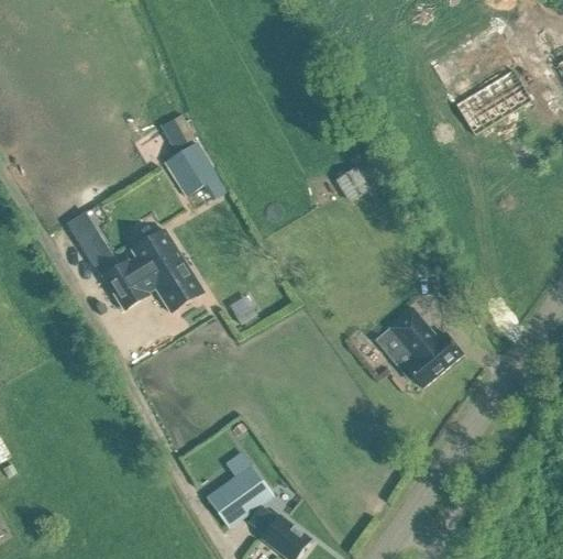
[(474,134),(531,99),(512,66),(517,63),(496,24),(432,64),(474,134)]
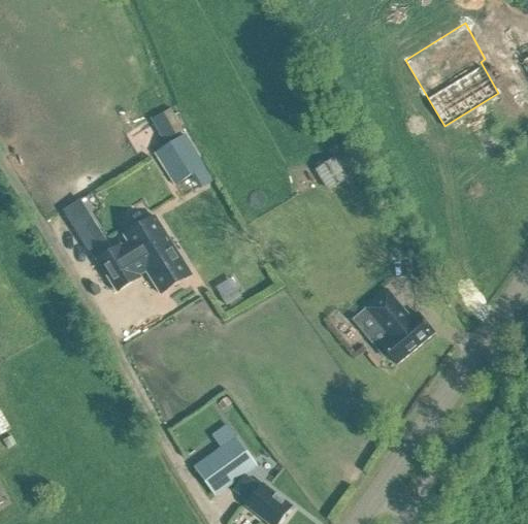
[(513,26),(487,38),(502,67),(527,55),(513,26)]
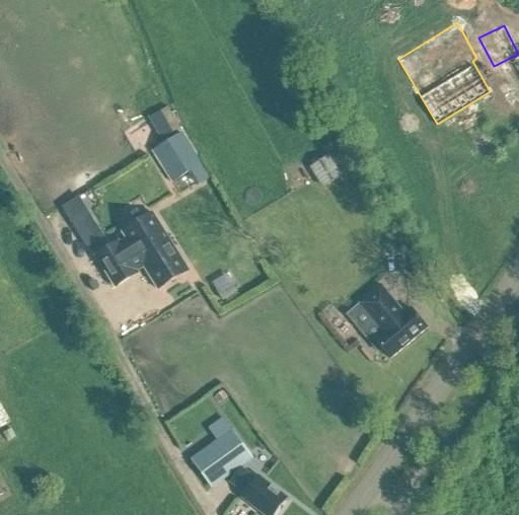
[(518,53),(508,60),(518,78),(518,53)]
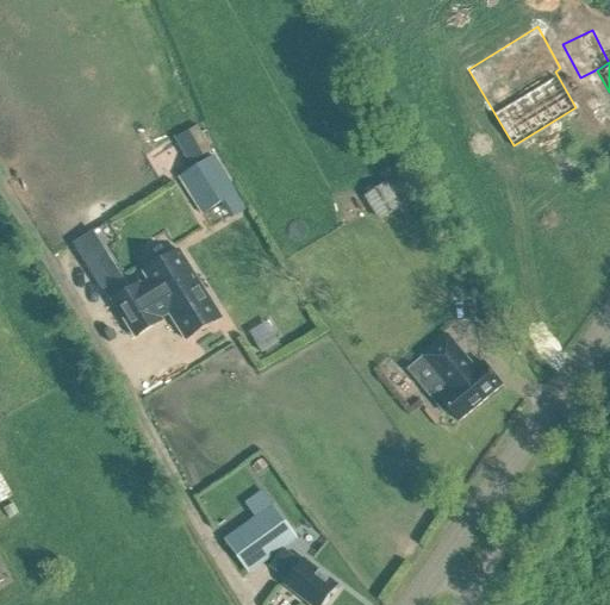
[(200,119),(176,131),(191,157),(213,145),(200,119)]
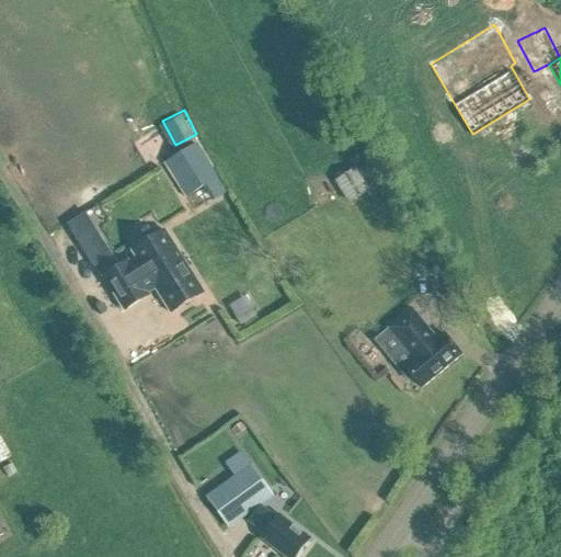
[(228,190),(197,140),(164,160),(185,194),(202,184),(212,200),(228,190)]
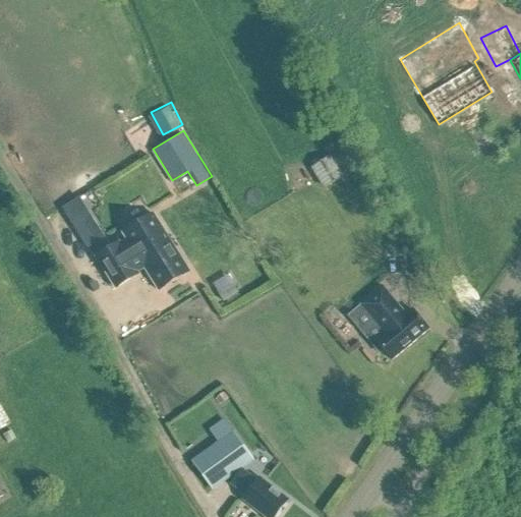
[(357,167),(344,146),(310,165),(324,187),(357,167)]
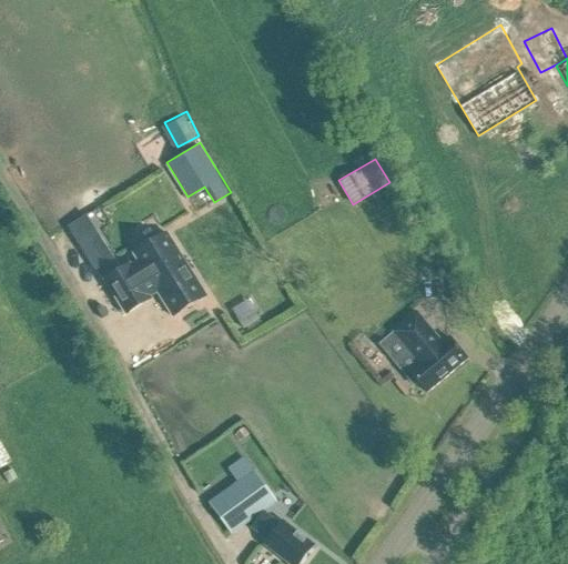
[(92,208),(71,218),(92,267),(113,257),(92,208)]
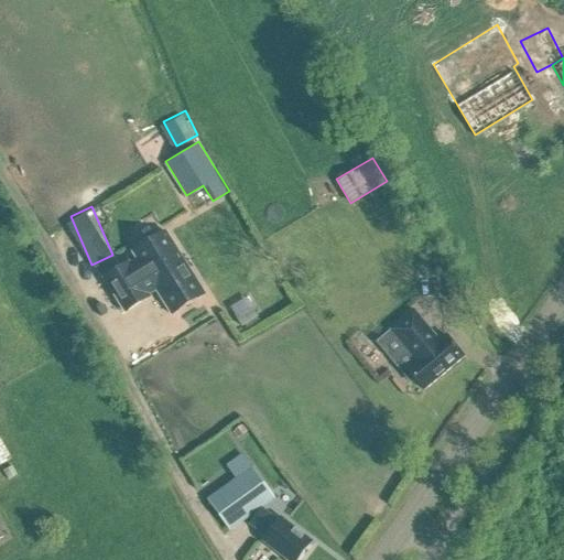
[(130,260),(104,276),(125,310),(150,293),(149,292),(156,288),(172,312),(205,291),(166,229),(133,250),(138,258),(131,262),(130,260)]
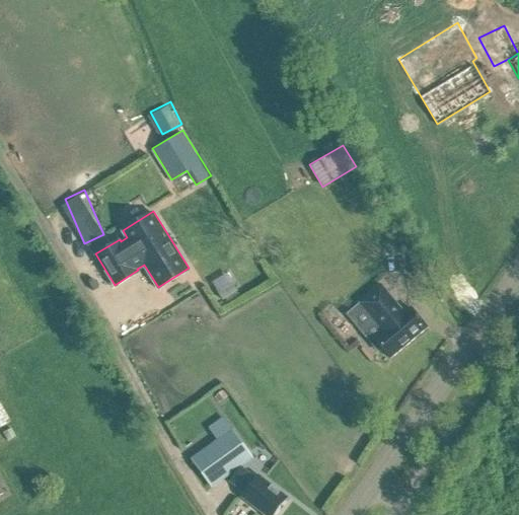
[(404,310),(381,281),(358,300),(382,328),(373,337),(390,356),(427,325),(411,305),(404,310)]
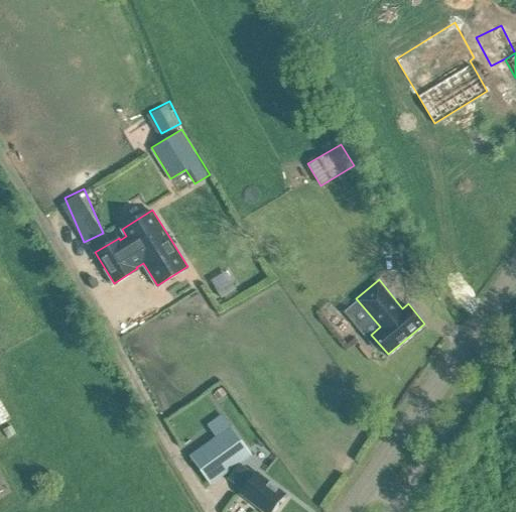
[(222,385),(213,392),(217,398),(227,391),(222,385)]
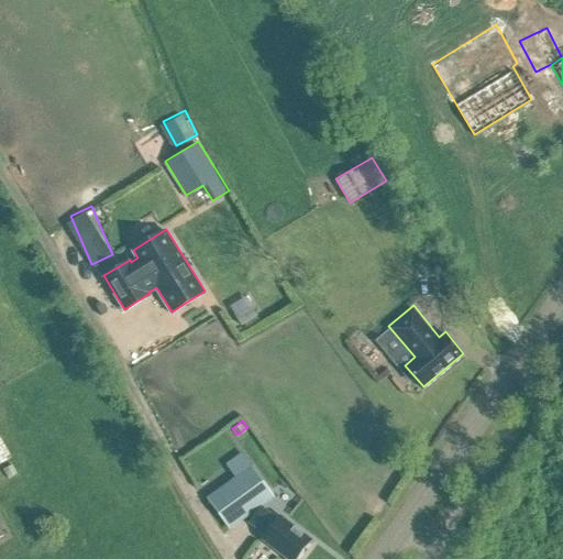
[(0,460),(9,456),(0,439),(0,533),(1,533),(0,529),(0,460)]
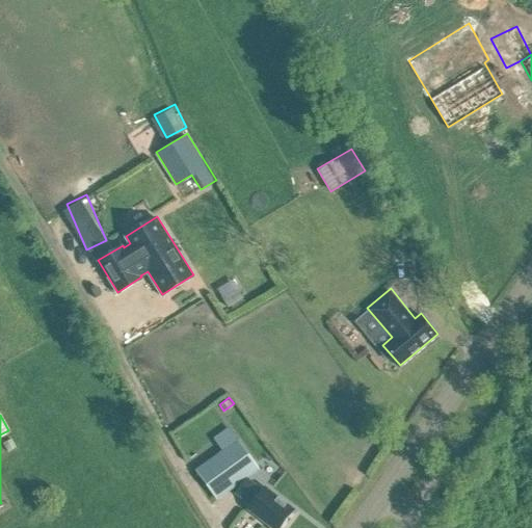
[(216,496),(258,466),(238,439),(196,469),(216,496)]
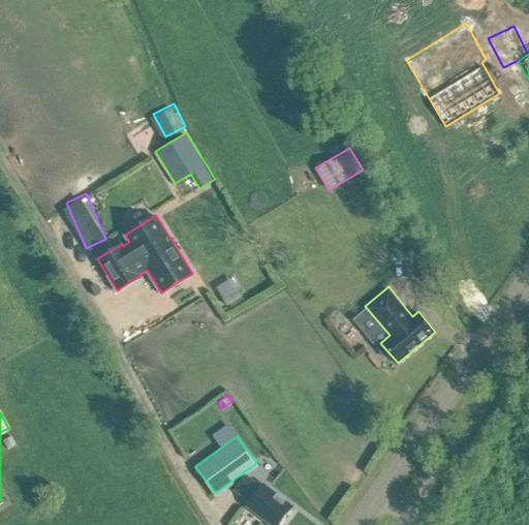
[(261,486),(245,473),(234,489),(250,501),(247,504),(274,524),(276,524),(292,505),(263,483),(261,486)]
